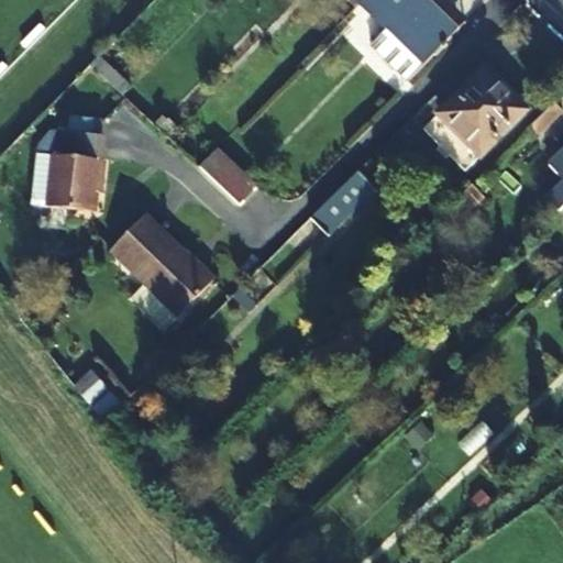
[(360,0),(357,2),(385,30),(368,46),(406,81),(459,28),(429,0),(360,0)]
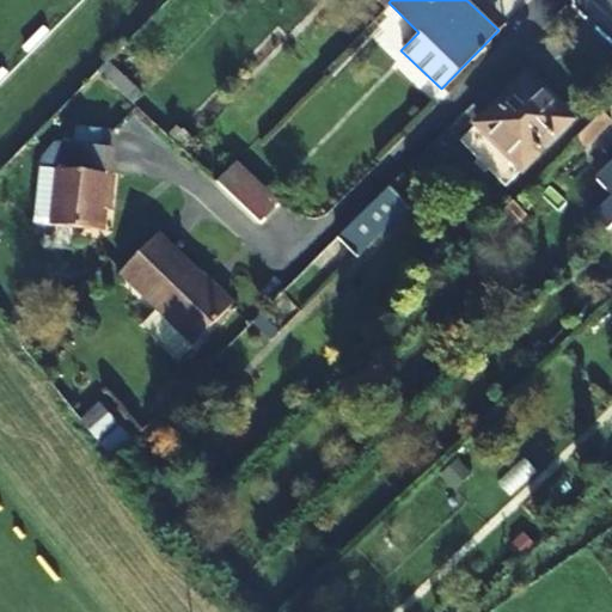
[(466,0),(499,30),(505,24),(478,0),(466,0)]
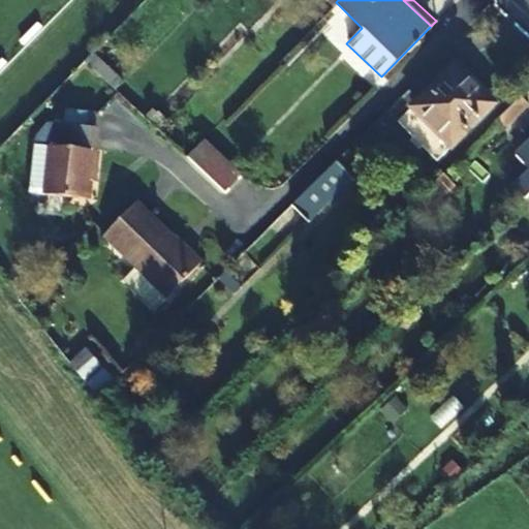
[(95,52),(86,61),(116,88),(124,80),(95,52)]
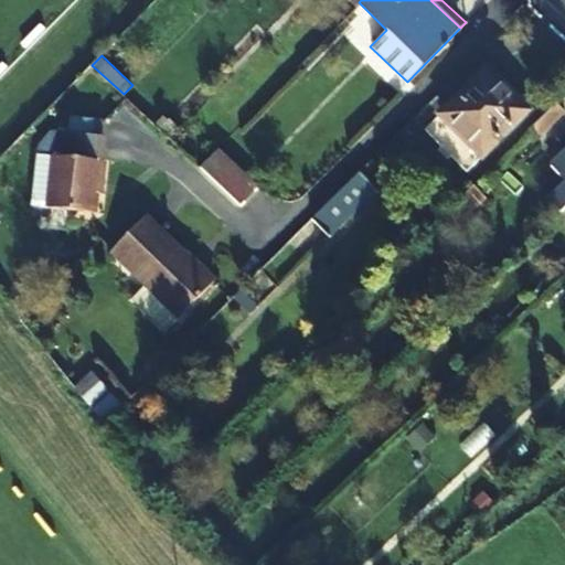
[(530,105),(489,65),(425,130),(466,170),(530,105)]
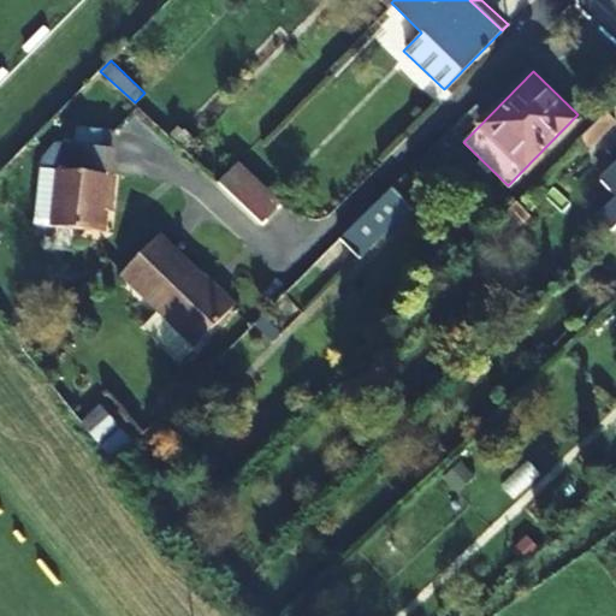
[(615,101),(578,140),(587,149),(615,120),(615,101)]
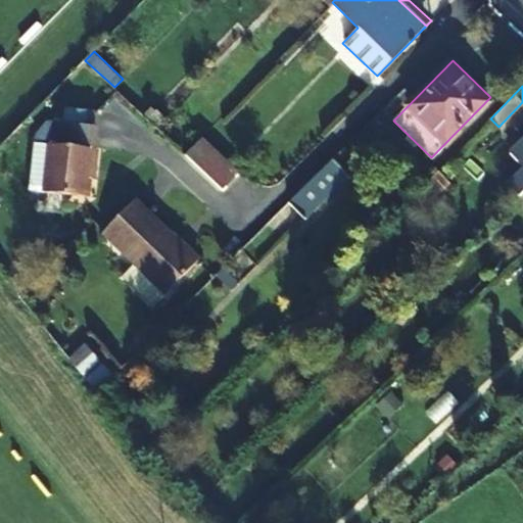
[(88,197),(96,126),(54,121),(45,192),(88,197)]
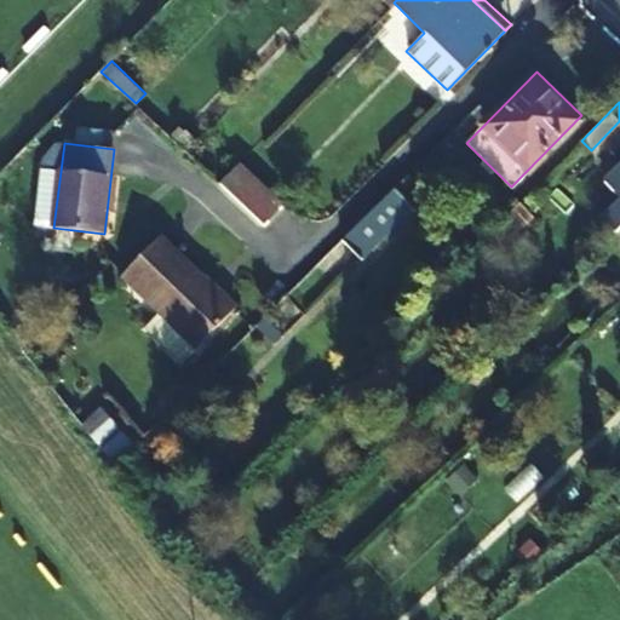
[(219,183),(262,225),(282,206),(239,164),(219,183)]
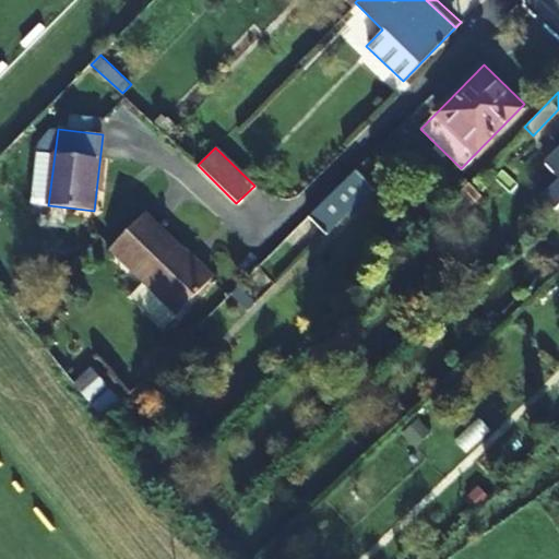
[(308,218),(325,235),(372,189),(356,170),(308,218)]
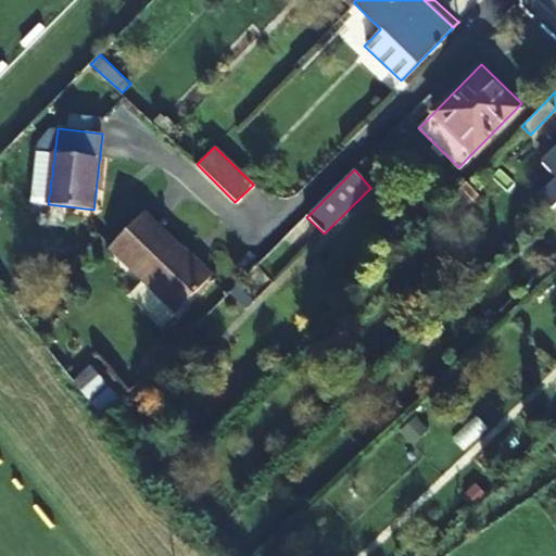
[(210,279),(143,214),(109,249),(175,314),(210,279)]
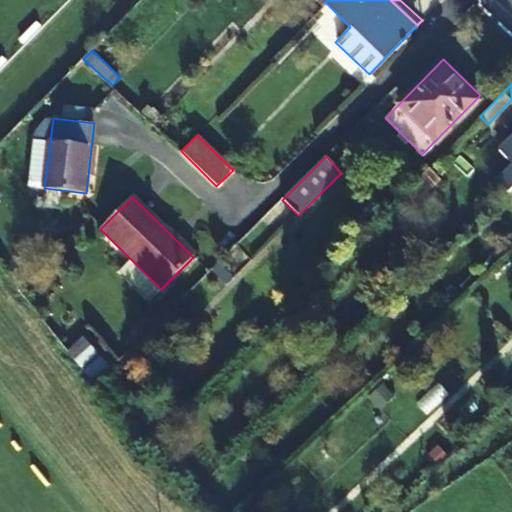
[(236,280),(219,262),(211,269),(229,287),(236,280)]
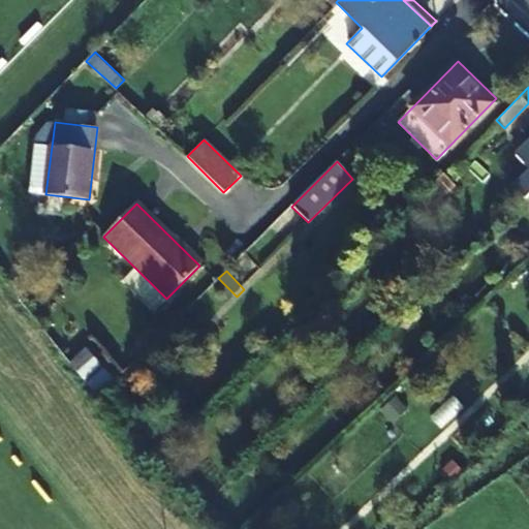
[(89,353),(72,366),(98,397),(113,381),(89,353)]
